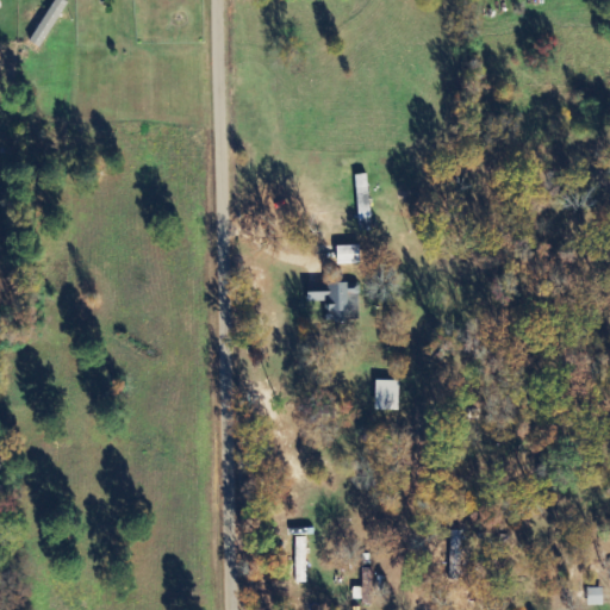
[(67,1),(63,0),(54,0),(32,43),(43,48),(67,1)]
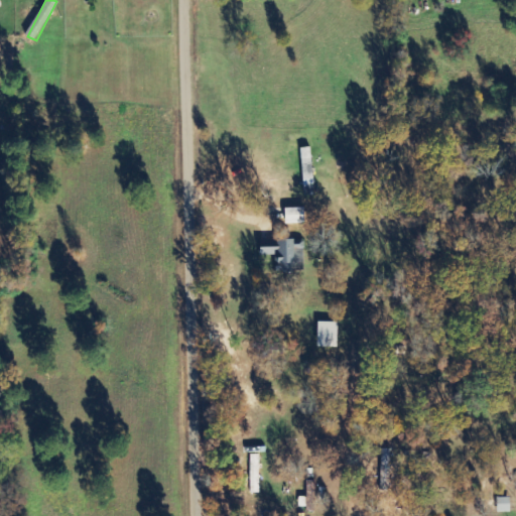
[(285,209),(285,224),(305,223),(304,208),(285,209)]
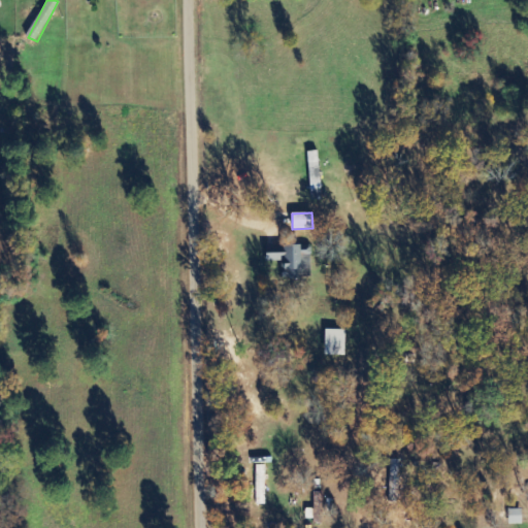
[(267,261),(284,261),(284,277),(297,277),(297,270),(311,271),(311,250),(301,250),(301,246),(267,245),(267,261)]
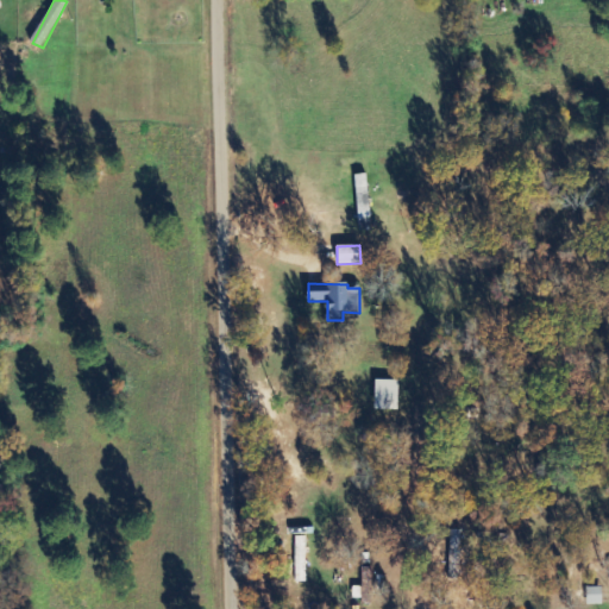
[(400,381),(376,381),(375,410),(399,410),(400,381)]
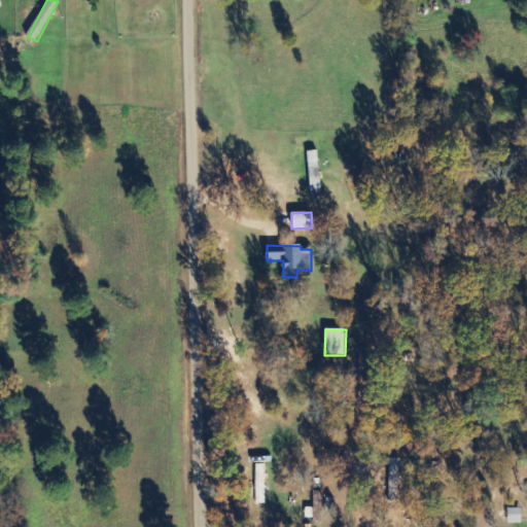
[(265,464),(255,464),(256,504),(266,503),(265,464)]
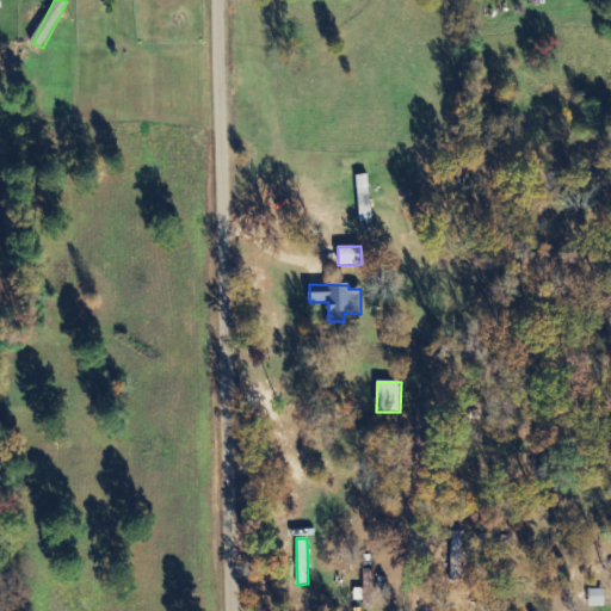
[(604,590),(588,590),(590,608),(605,606),(604,590)]
